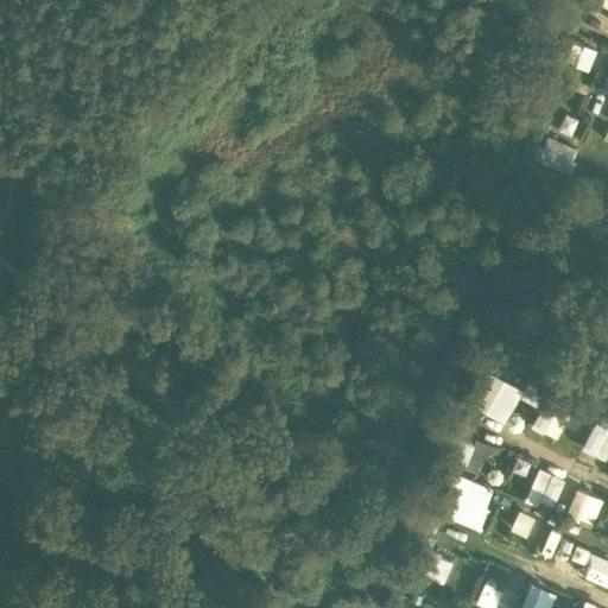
[(572,169),(578,145),(544,137),(538,160),(572,169)]
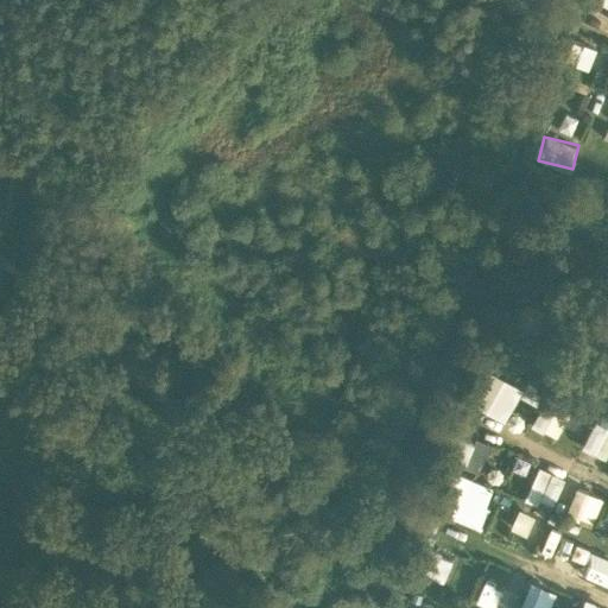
[(489,377),(477,413),(508,424),(518,399),(534,404),(539,390),(526,386),(525,388),(489,377)]
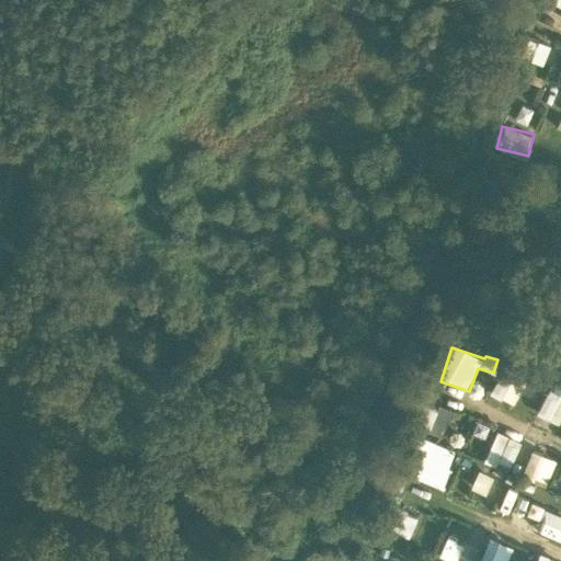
[(505,369),(491,395),(513,408),(527,382),(505,369)]
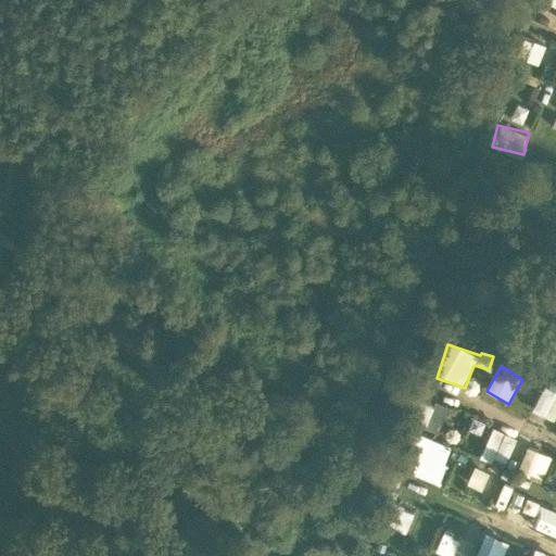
[(533,414),(555,422),(555,420),(555,391),(543,387),(533,414)]
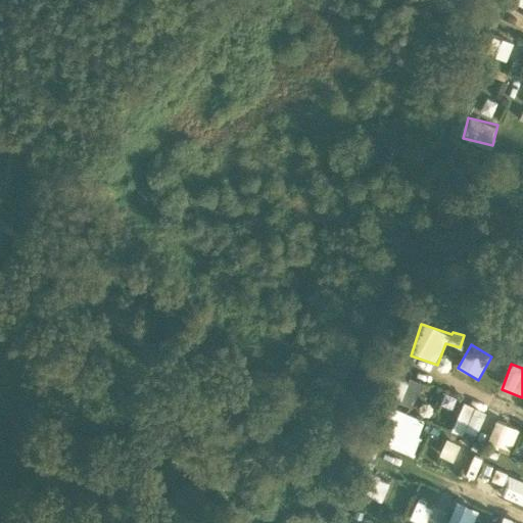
[(453,433),(474,441),(486,413),(464,403),(453,433)]
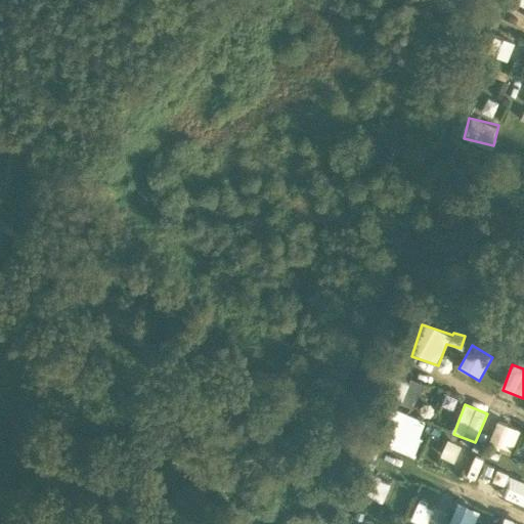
[(413,457),(427,424),(404,416),(392,449),(413,457)]
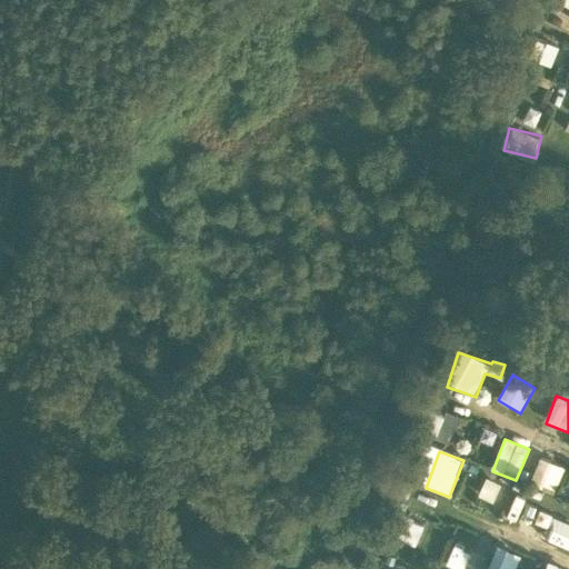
[(555,492),(565,469),(540,458),(530,481),(555,492)]
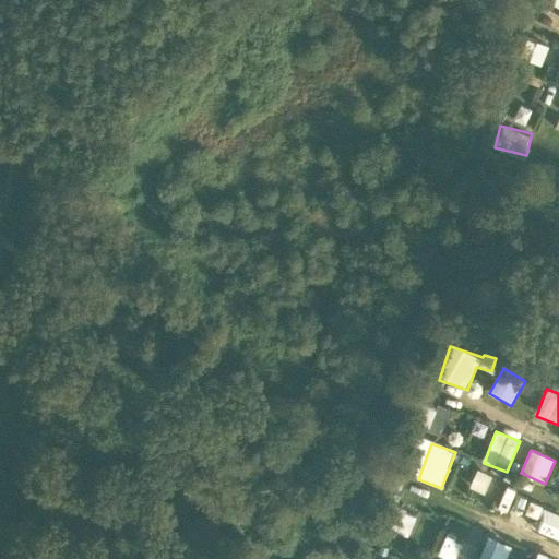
[(467,489),(491,503),(503,484),(479,470),(467,489)]
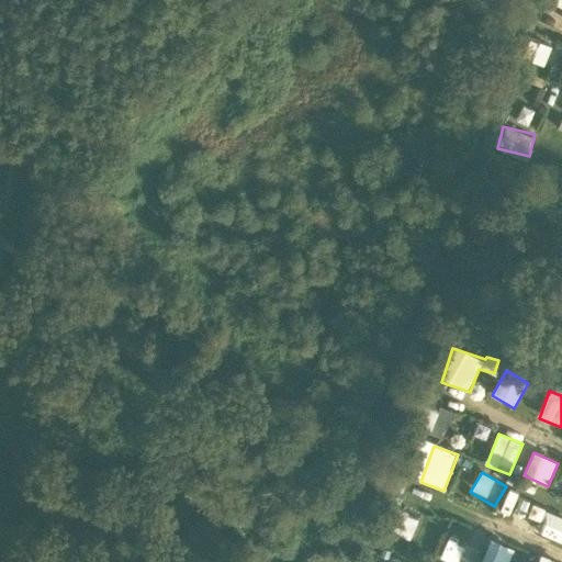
[(544,535),(561,541),(561,515),(553,512),(544,535)]
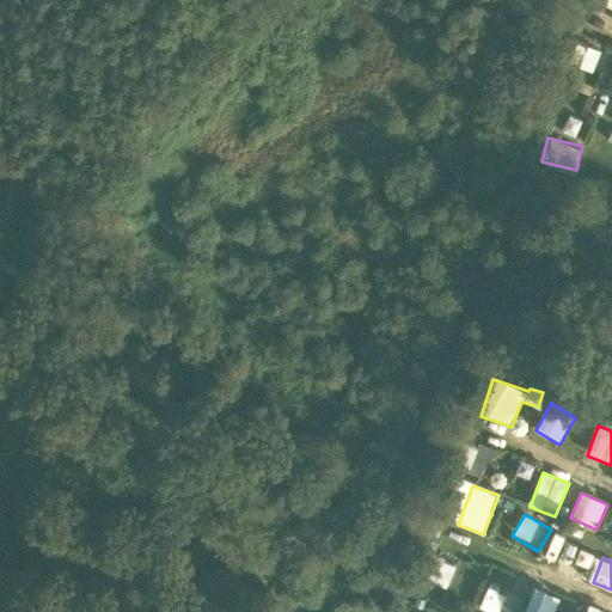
[(424,581),(446,591),(456,569),(434,560),(424,581)]
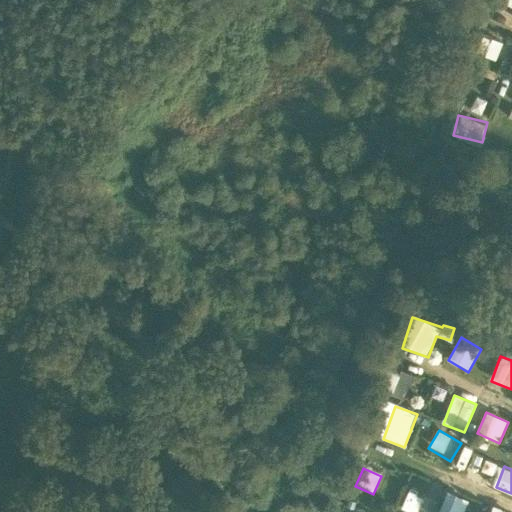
[(439,511),(464,511),(469,500),(447,493),(439,511)]
